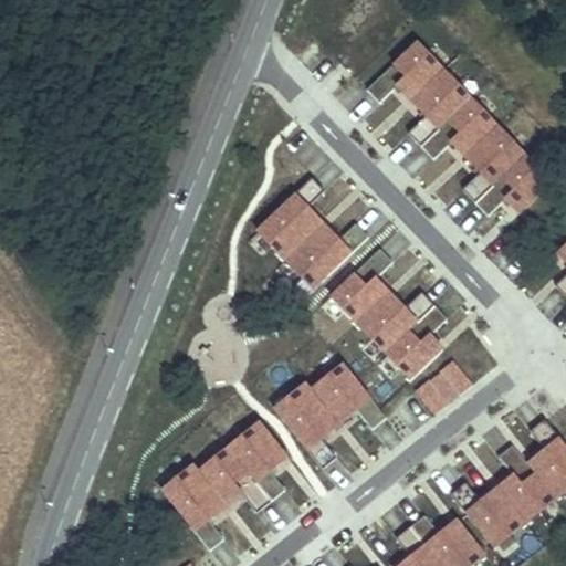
[(442,71),(416,43),(367,91),(379,104),(397,86),(410,101),(442,71)]
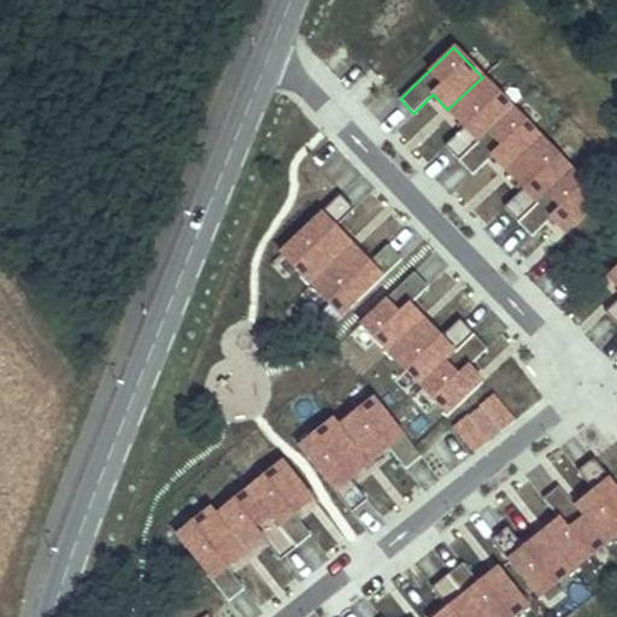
[(512,109),(482,77),(447,110),(465,128),(446,146),(459,160),(512,109)]
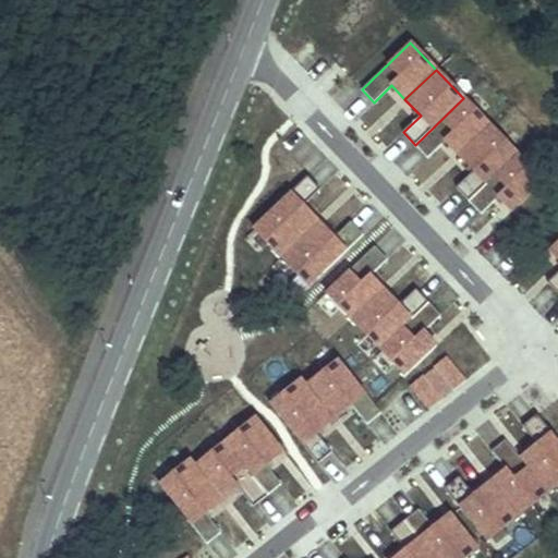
[(489,125),(463,98),(415,145),(427,158),(445,141),(458,155),(489,125)]
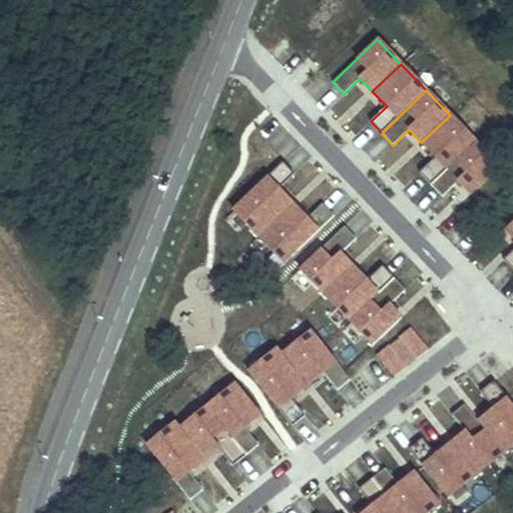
[(475,142),(450,115),(421,142),(436,157),(420,172),(431,184),(475,142)]
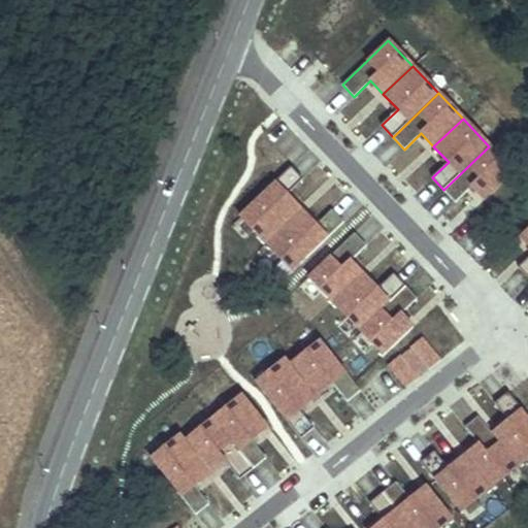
[(514,171),(489,146),(443,190),(455,202),(471,187),(485,199),(514,171)]
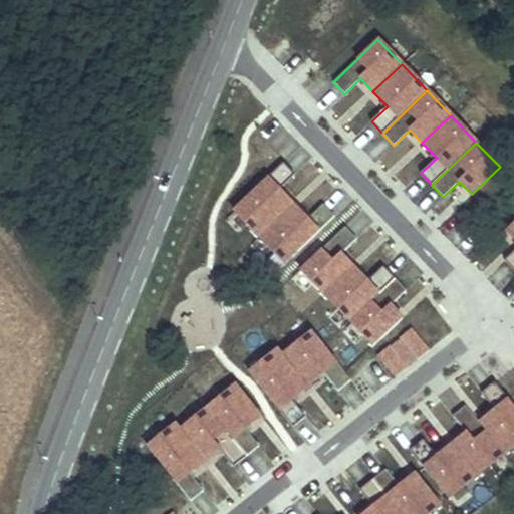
[(283,163),(234,210),(259,237),(293,205),(279,190),(295,175),(283,163)]
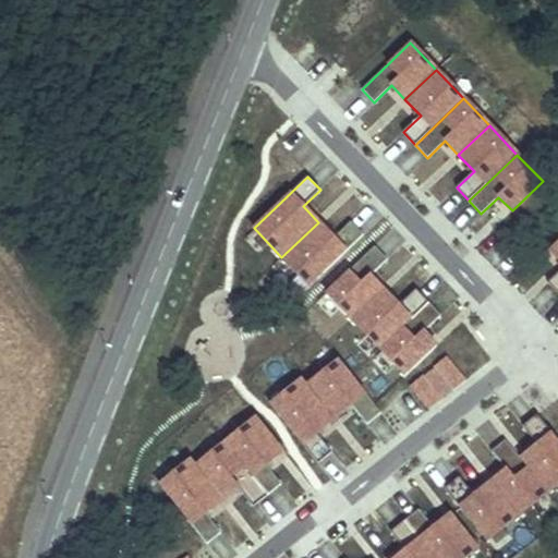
[(318,222),(281,257),(310,287),(363,234),(351,221),(334,238),(318,222)]
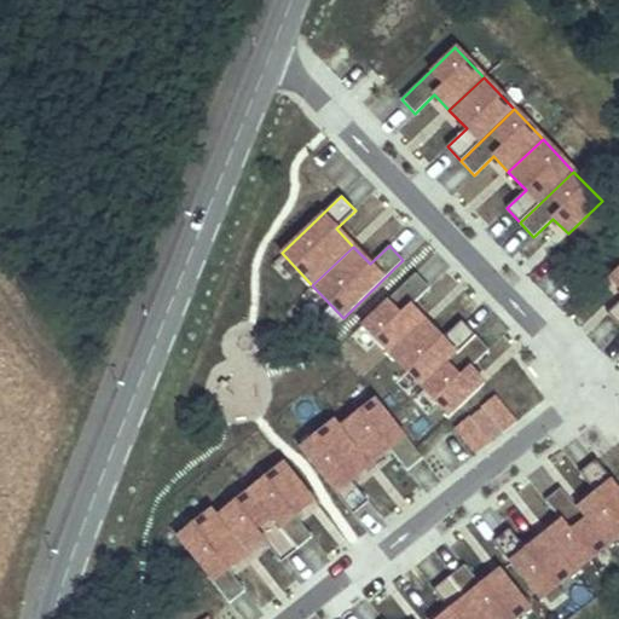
[(618,267),(609,278),(618,288),(618,302),(608,314),(618,325),(618,267)]
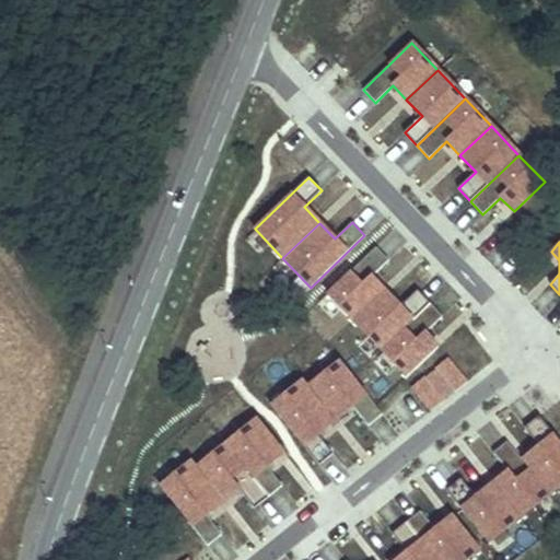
[(376,247),(327,294),(353,321),(384,291),(371,277),(388,260),(376,247)]
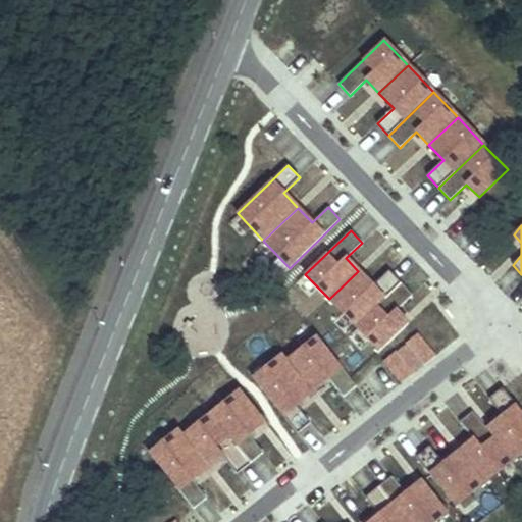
[(358,271),(329,299),(355,326),(401,282),(389,271),(373,286),(358,271)]
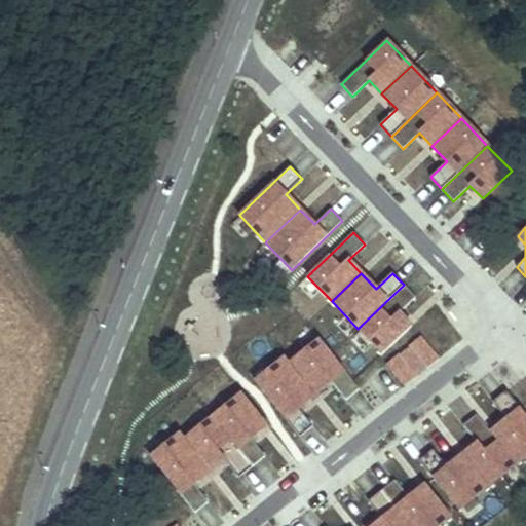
[(404,285),(358,329),(382,353),(411,326),(400,313),(416,297),(404,285)]
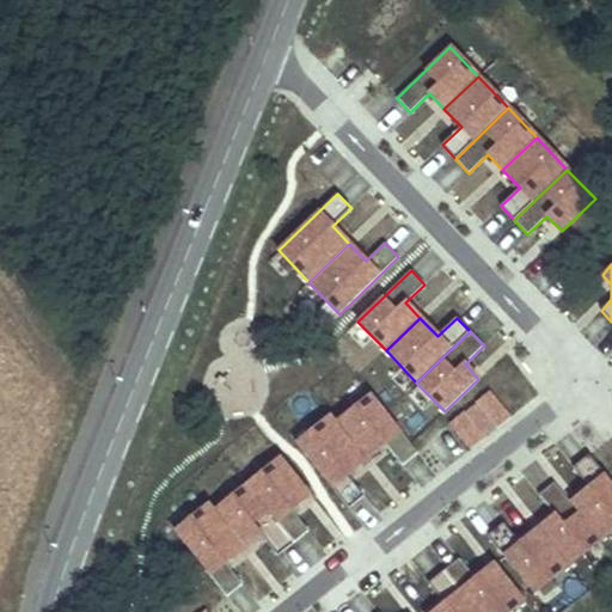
[(494,392),(477,401),(491,428),(508,420),(494,392)]
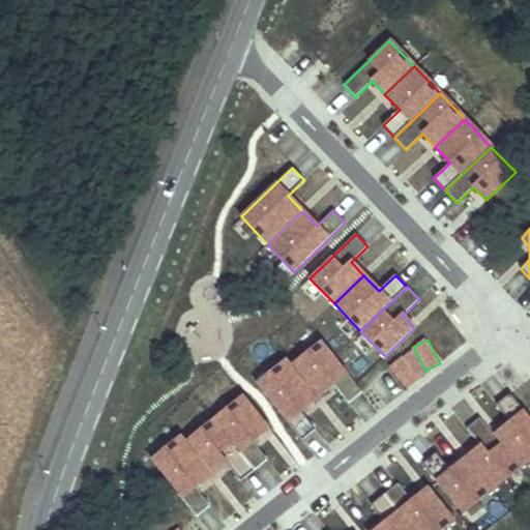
[(363,394),(324,344),(294,367),(320,400),(336,387),(350,405),(363,394)]
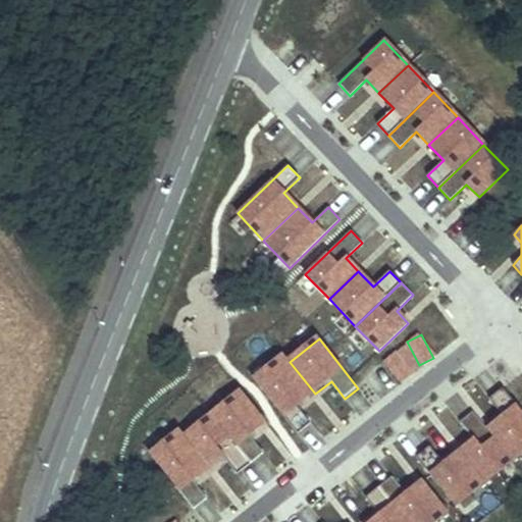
[(383,367),(404,380),(413,365),(392,353),(383,367)]
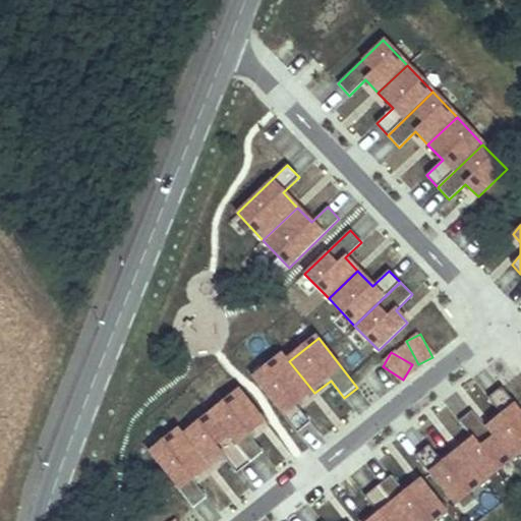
[(298,406),(314,393),(289,361),(284,356),(254,380),(298,435),(311,423),(298,406)]
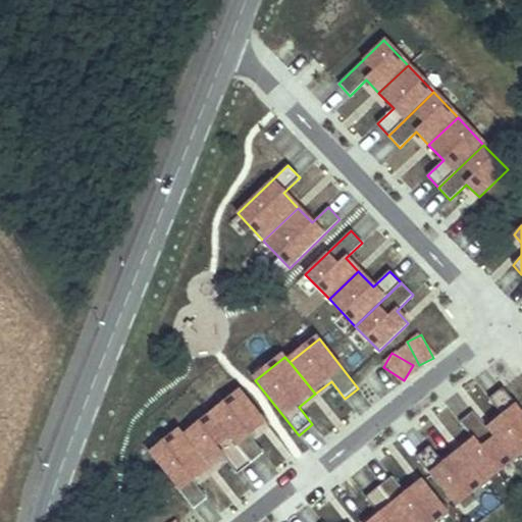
[(500,378),(521,393),(521,373),(509,365),(500,378)]
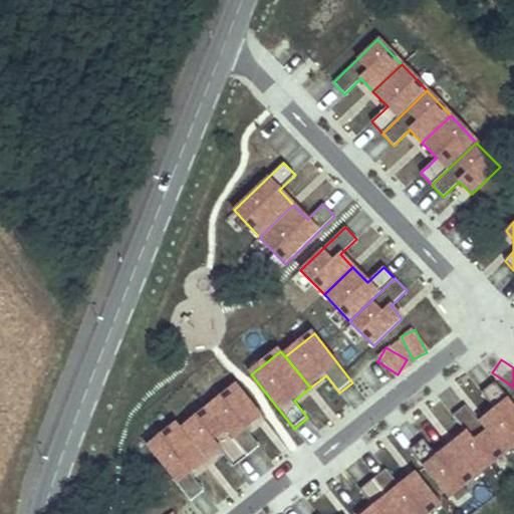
[(506,456),(513,449),(513,406),(497,384),(483,396),(497,413),(481,425),(506,456)]
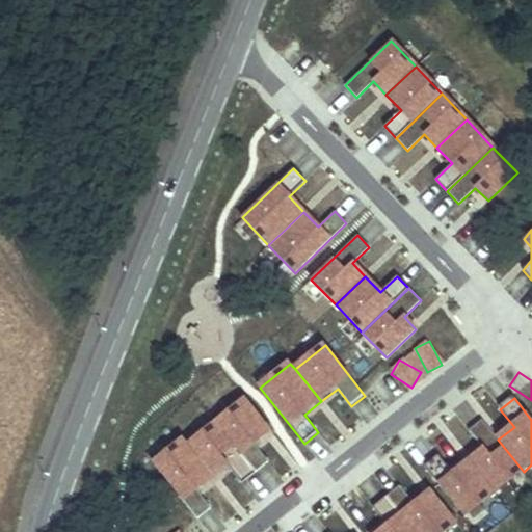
[(256,445),(272,431),(246,399),(216,424),(257,473),(270,462),(256,445)]
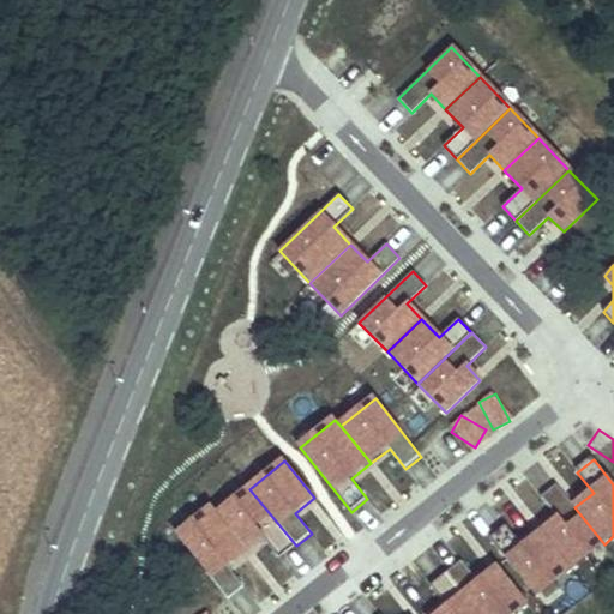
[(573,570),(605,545),(575,507),(559,487),(542,500),(559,521),(543,533),(573,570)]
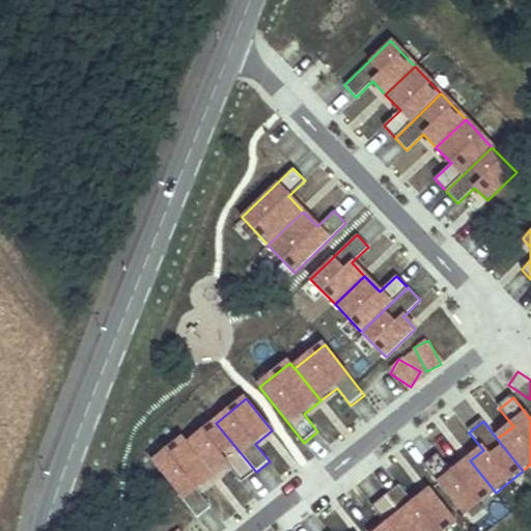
[(243,482),(256,472),(216,423),(189,445),(215,477),(229,465),(243,482)]
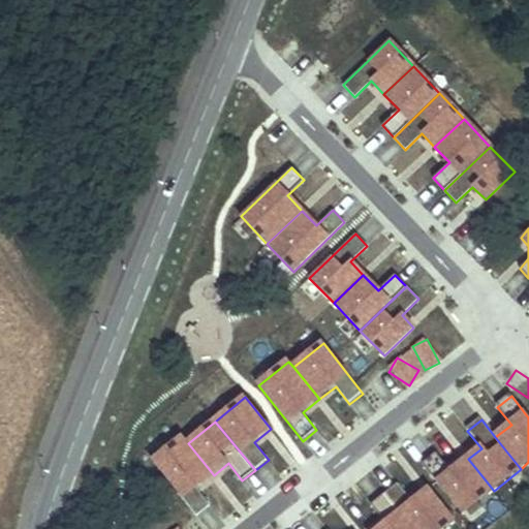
[(196,488),(214,475),(188,443),(183,437),(153,461),(197,516),(211,505),(196,488)]
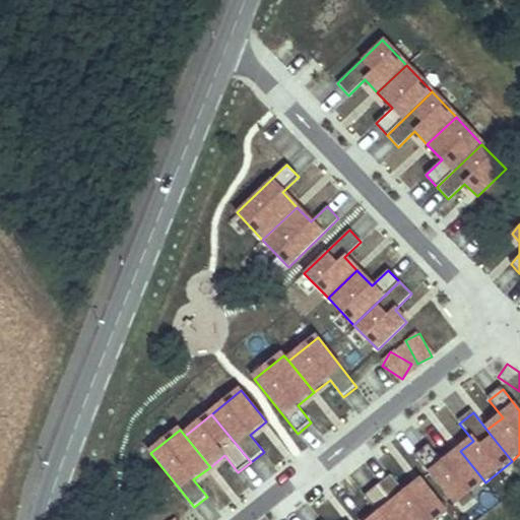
[(455,507),(485,482),(460,451),(443,465),(429,447),(415,457),(455,507)]
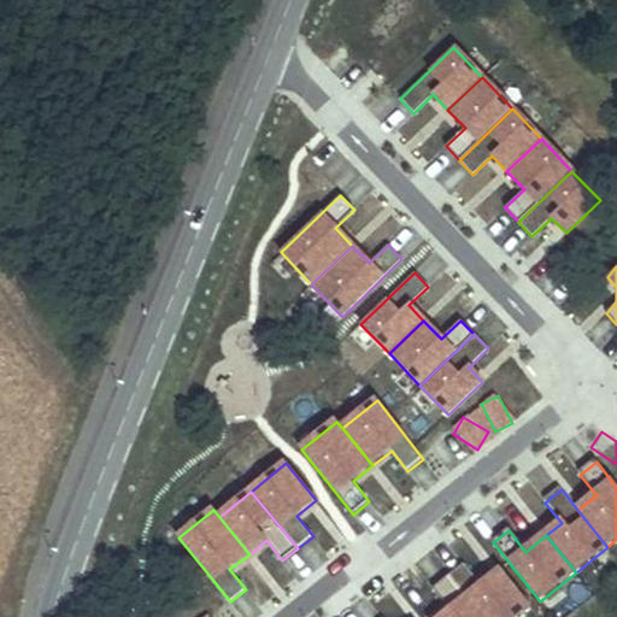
[(481,616),(518,616),(532,607),(501,570),(482,586),(465,565),(450,577),(481,616)]
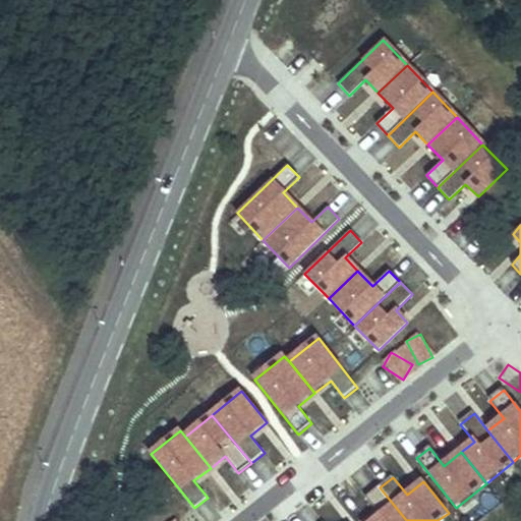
[(406,520),(380,487),(366,499),(380,516),(372,520),(406,520)]
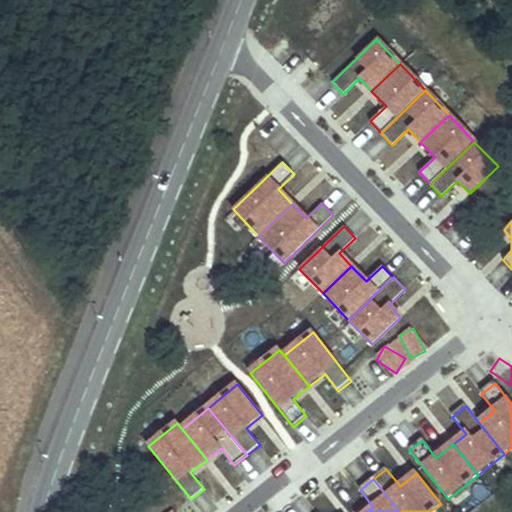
All buildings are outlined.
